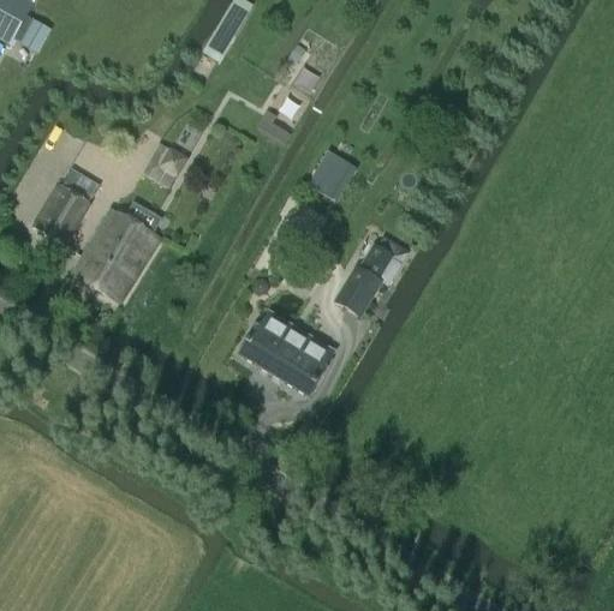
[(0,0),(0,36),(12,43),(36,0),(0,0)]
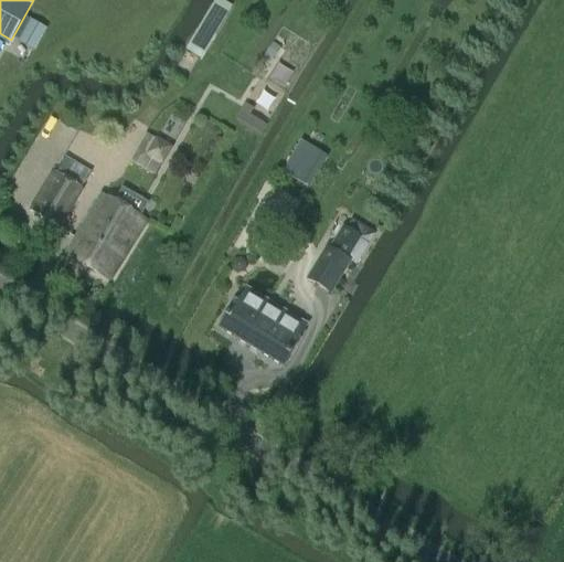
[(214,0),(190,46),(205,55),(234,1),(232,0),(214,0)]
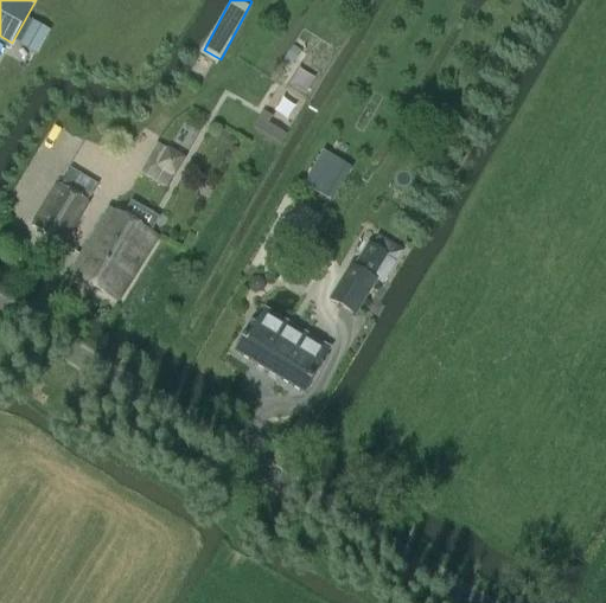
[(38,52),(51,27),(34,18),(20,43),(38,52)]
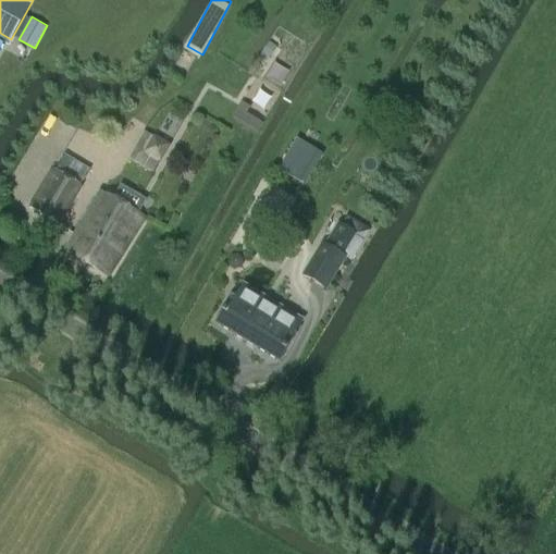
[(272,52),(278,45),(269,39),(264,47),(272,52)]
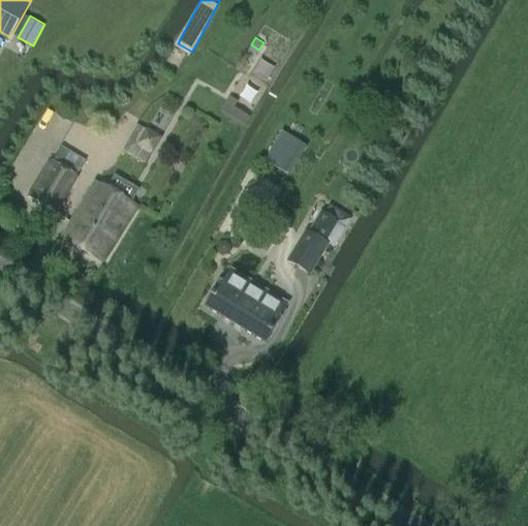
[(241,96),(239,107),(254,111),(256,99),(241,96)]
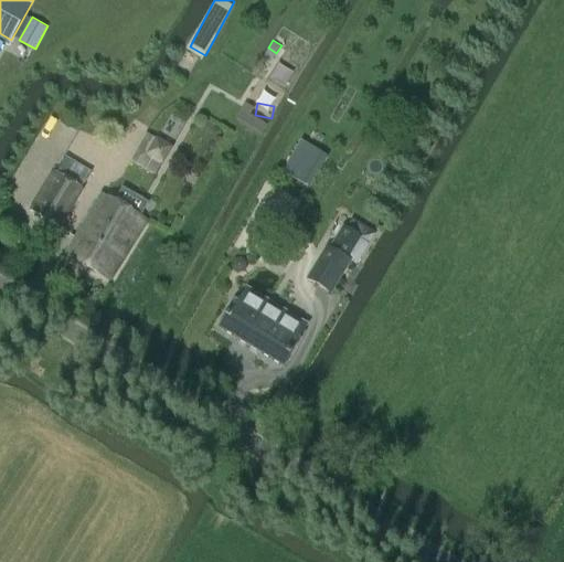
[(246,122),(262,131),(266,124),(251,114),(246,122)]
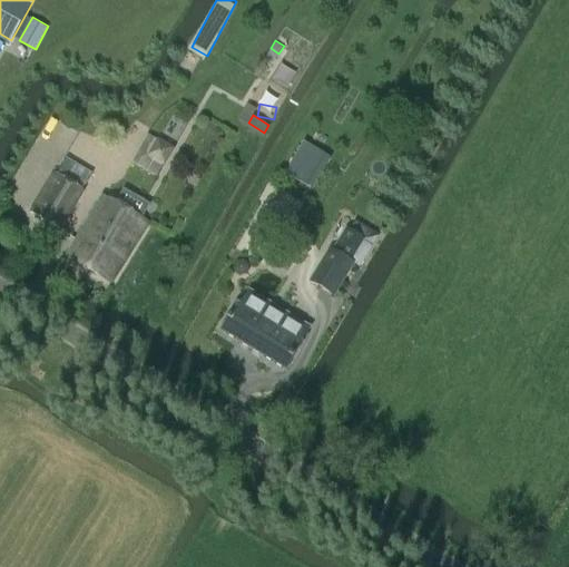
[(136,162),(162,176),(168,165),(169,166),(180,147),(162,137),(160,139),(151,135),(136,162)]
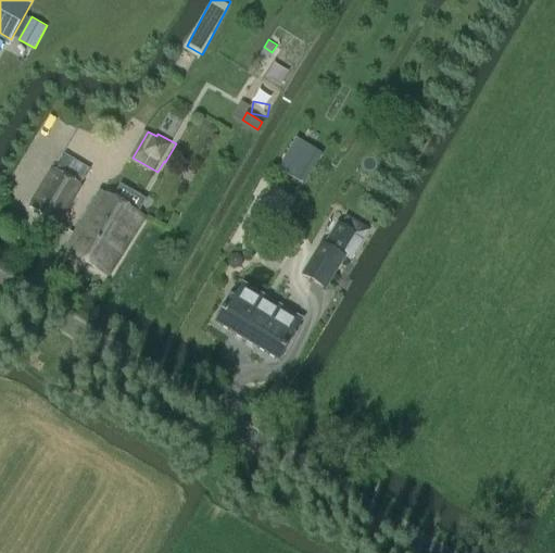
[(301,141),(287,167),(302,175),(316,150),(301,141)]
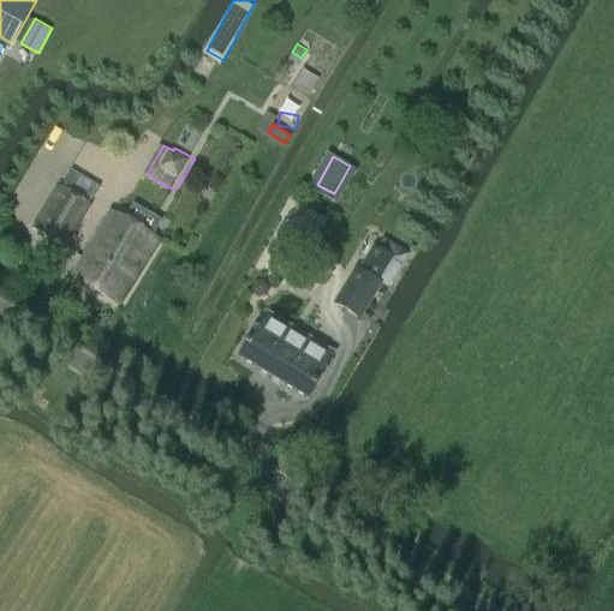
[(65,246),(91,202),(61,184),(35,228),(65,246)]
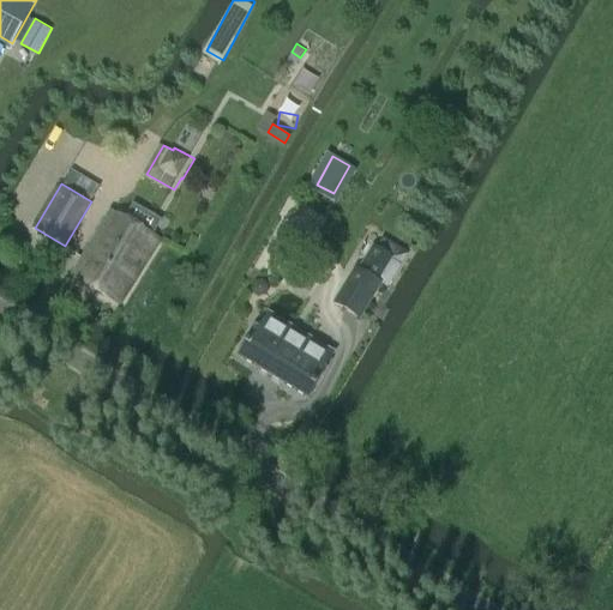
[(121,302),(161,236),(112,207),(73,275),(121,302)]
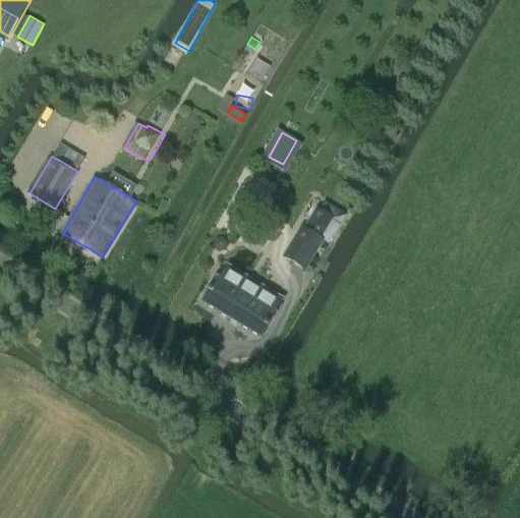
[(323,238),(321,237),(334,217),(316,207),(303,227),(302,225),(284,254),(305,267),(323,238)]
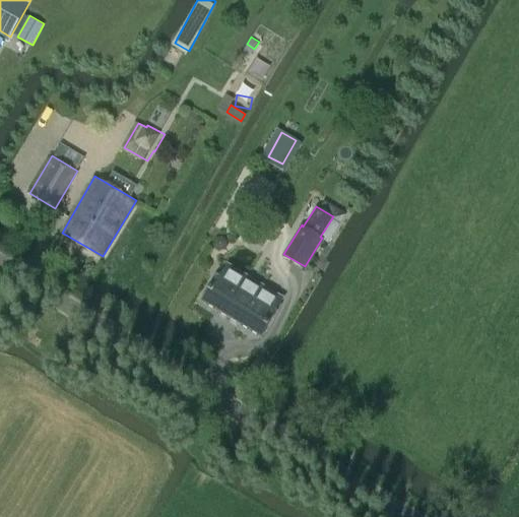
[(222,237),(217,238),(214,242),(215,247),(219,249),(224,248),(228,244),(226,239),(222,237)]
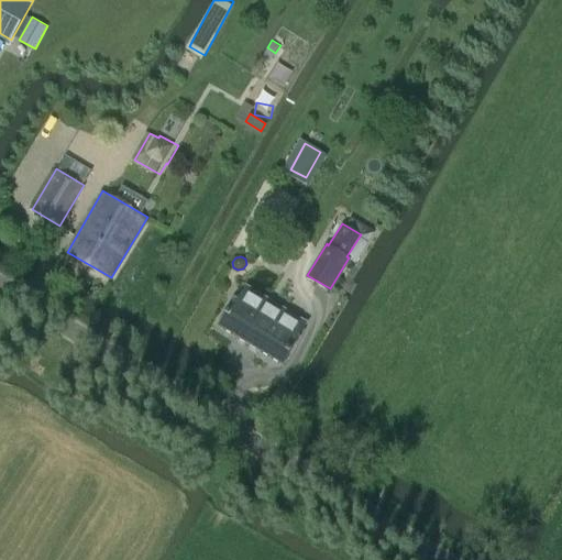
[(220,325),(252,343),(284,363),(298,338),(296,337),(306,320),(246,285),(238,300),(235,299),(220,325)]
